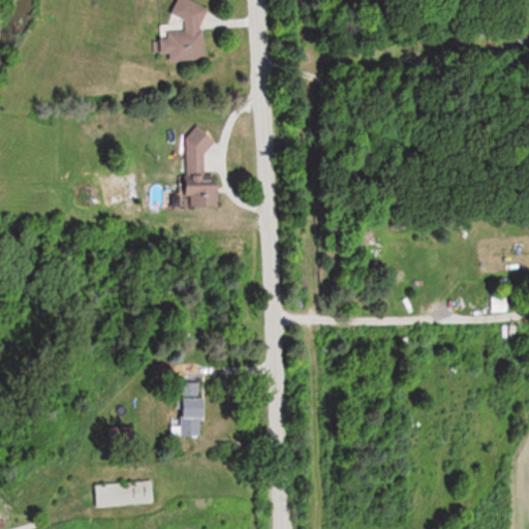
[(168,62),(205,61),(204,2),(176,3),(176,18),(184,17),(184,32),(160,32),(160,55),(168,55),(168,62)]
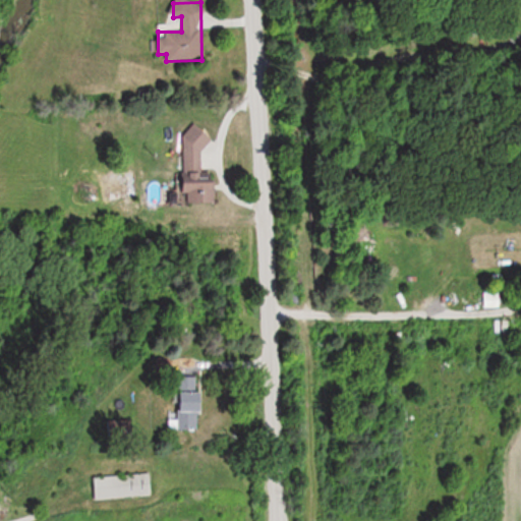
[(215,204),(215,183),(203,183),(203,131),(182,131),(183,204),(215,204)]
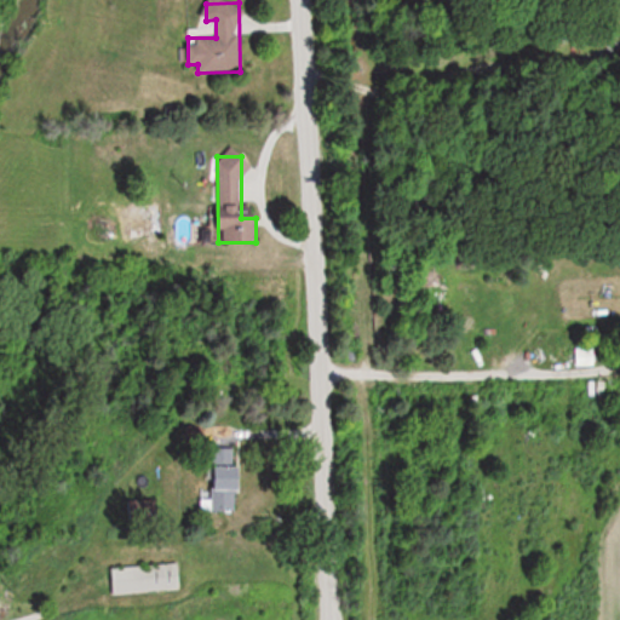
[(156,207),(130,207),(130,236),(156,236),(156,207)]
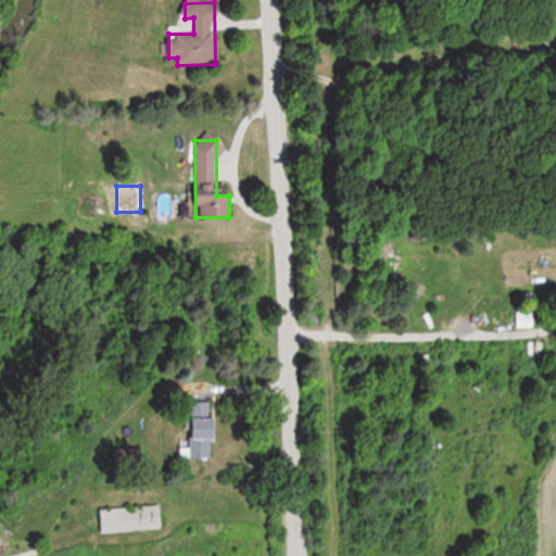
[(188,447),(179,447),(179,458),(214,458),(215,419),(188,419),(188,447)]
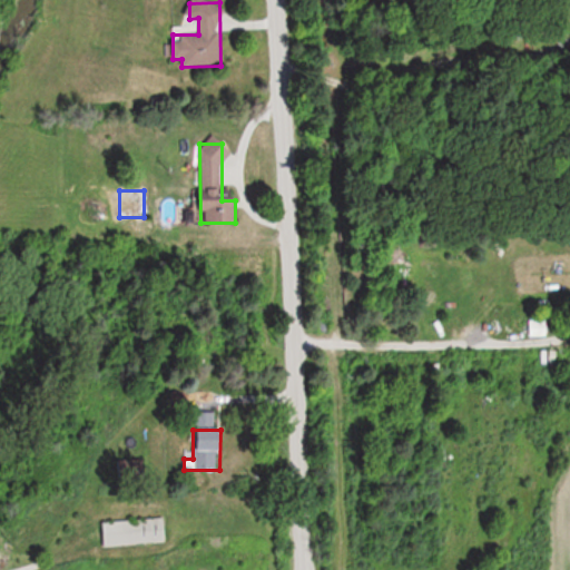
[(143,461),(116,461),(116,484),(143,484),(143,461)]
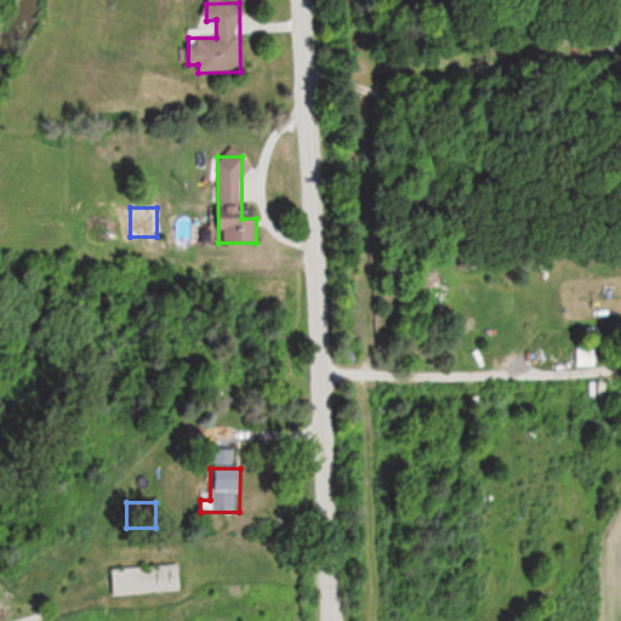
[(180,592),(178,565),(112,568),(112,593),(180,592)]
